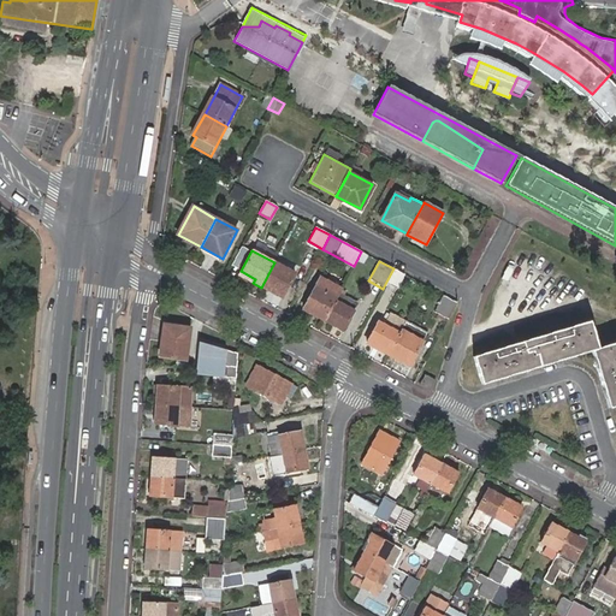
[(274,262),(261,288),(270,292),(272,288),(285,295),(295,274),(274,262)]
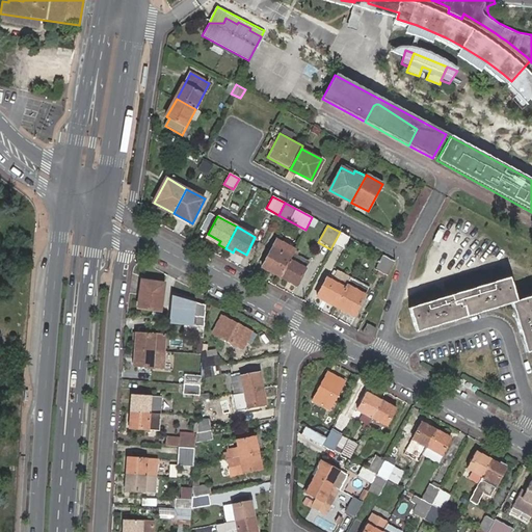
[(342,250),(349,237),(340,232),(333,245),(342,250)]
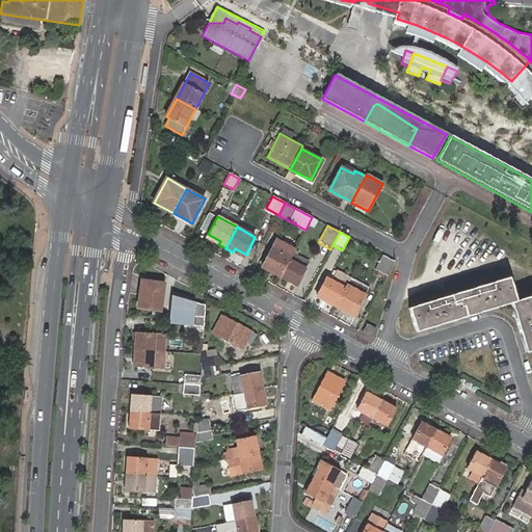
[(207,238),(218,244),(220,241),(208,234),(207,238)]
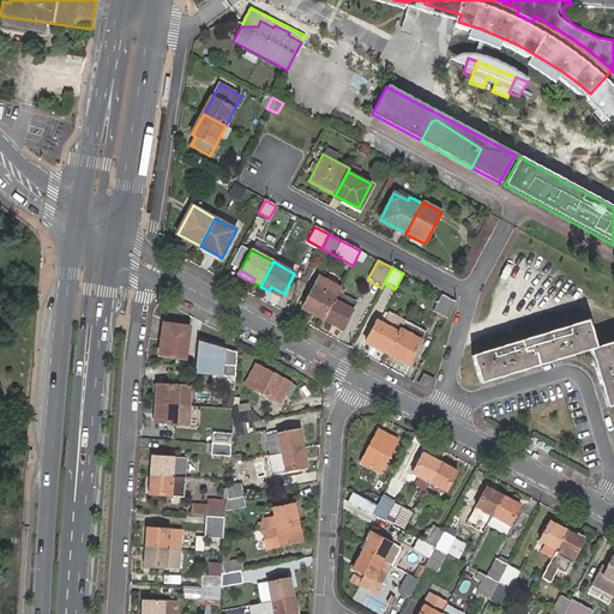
[(302,308),(323,320),(338,292),(339,289),(319,278),(302,308)]
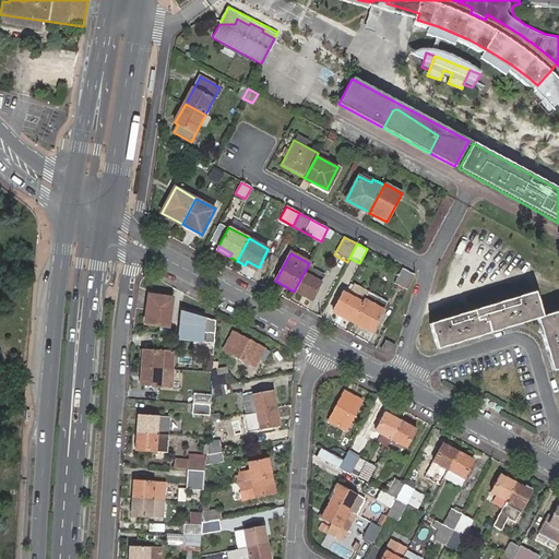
[(247,261),(245,265),(257,271),(259,268),(247,261)]
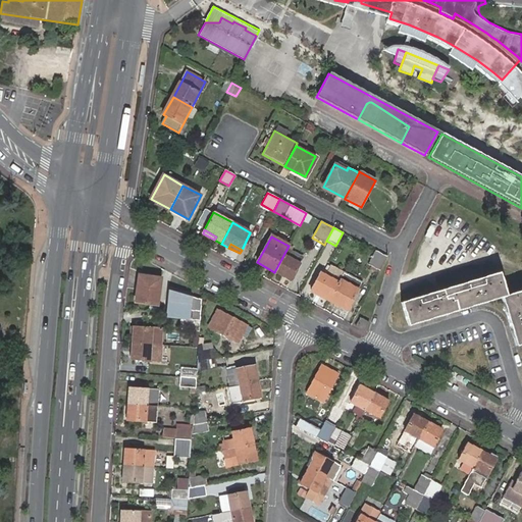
[(288,248),(274,272),(291,280),(304,256),(288,248)]
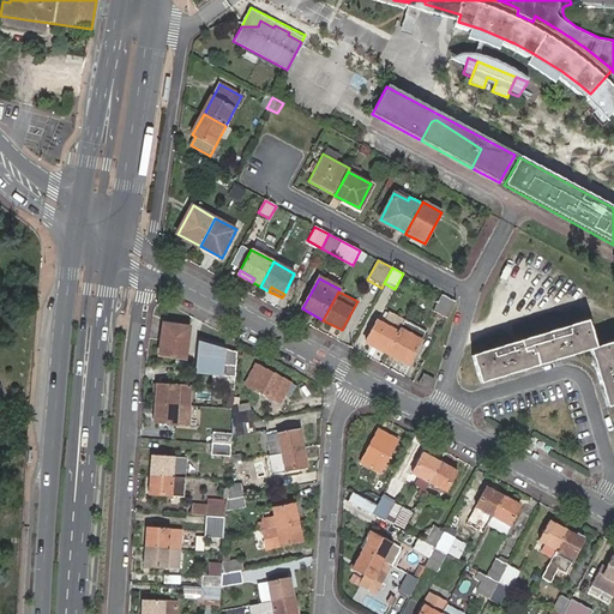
[(433,312),(449,320),(457,304),(443,295),(433,312)]
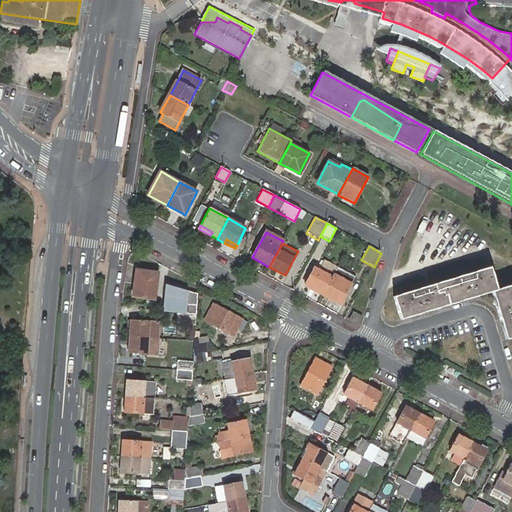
[(307,287),(323,295),(325,292),(337,269),(325,262),(320,271),(316,269),(307,287)]
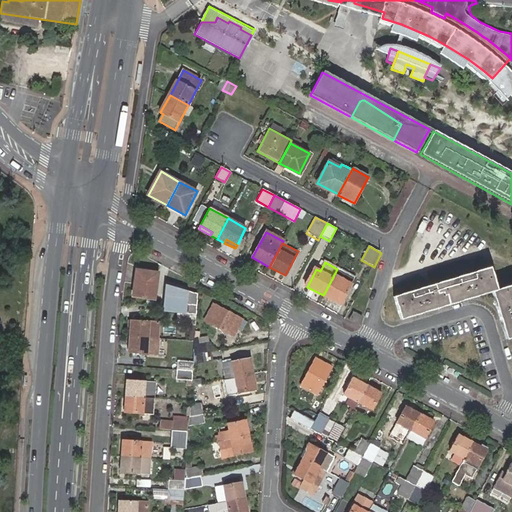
[(154,300),(157,273),(147,273),(148,269),(137,267),(133,297),(154,300)]
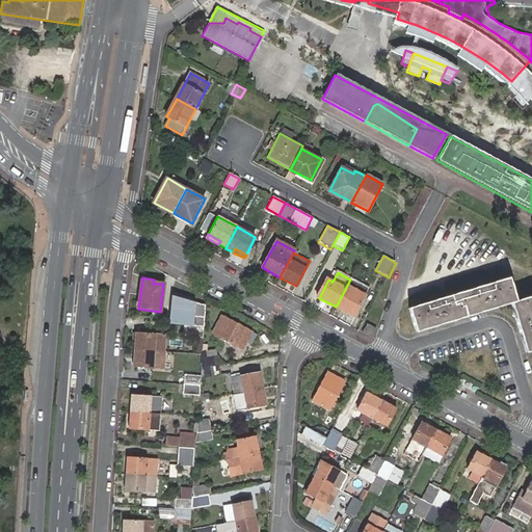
[(369,288),(351,278),(350,280),(338,303),(356,313),(369,288)]
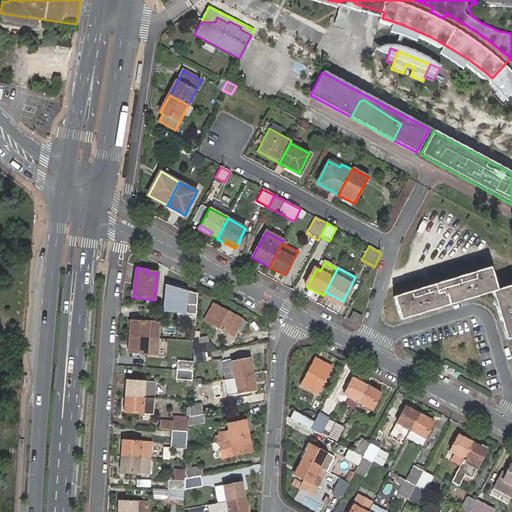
[(394,299),(401,320),(493,294),(508,341),(511,339),(511,288),(498,292),(492,269),(394,299)]
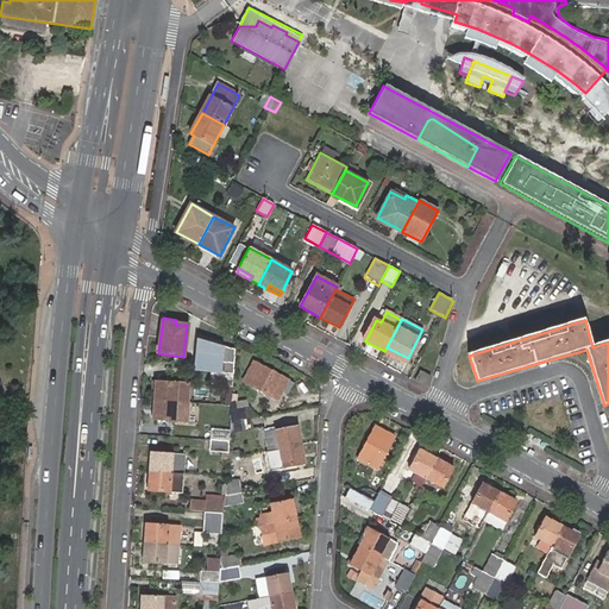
[(198,340),(194,371),(214,374),(234,376),(236,350),(198,340)]
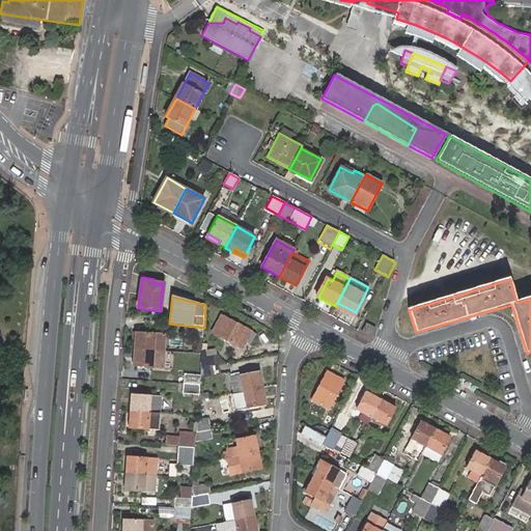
[(337,303),(335,306),(354,316),(356,312),(337,303)]
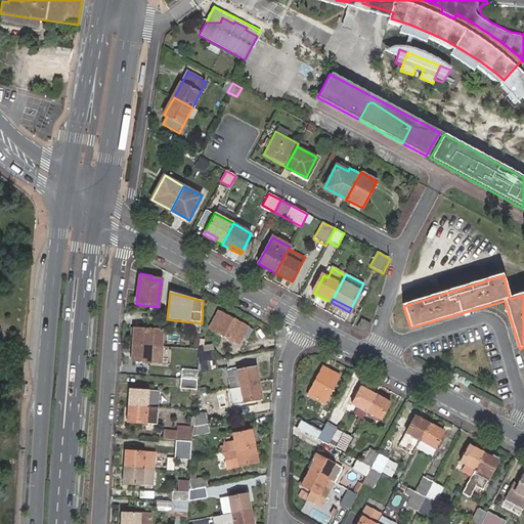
[(210,329),(238,345),(248,328),(219,311),(210,329)]
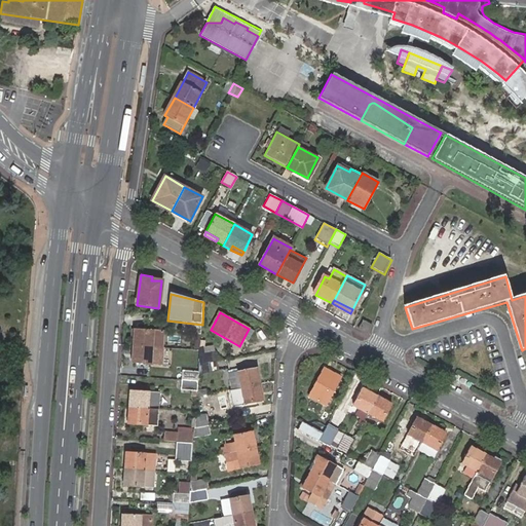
[(360,330),(369,335),(373,325),(365,321),(360,330)]
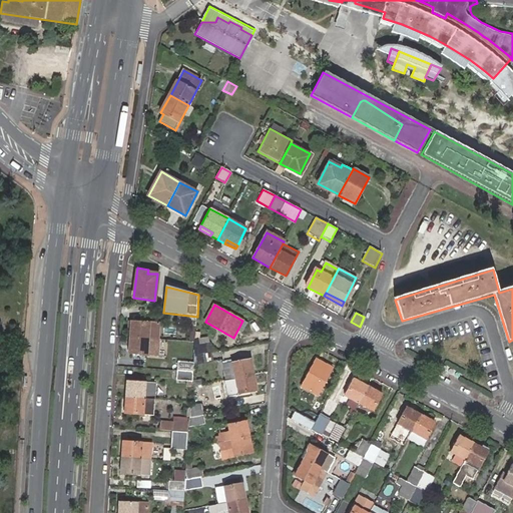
[(197,317),(180,315),(180,325),(196,326),(197,317)]
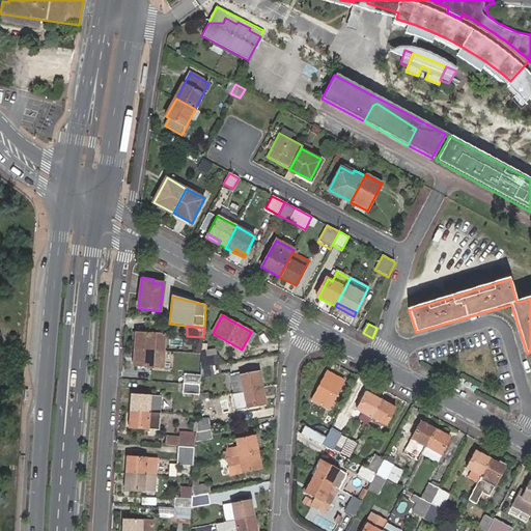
[(136,333),(135,350),(165,352),(166,334),(136,333)]
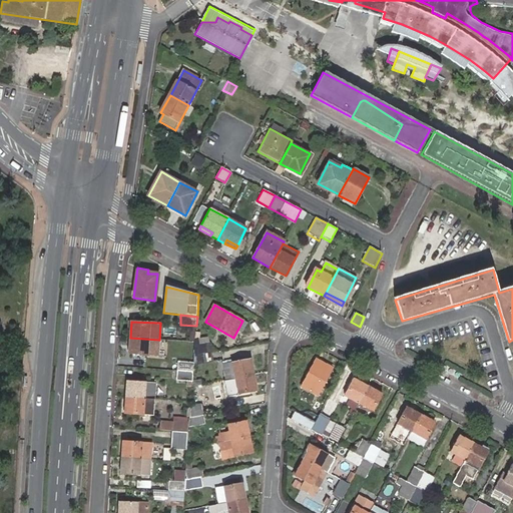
[(159,340),(130,338),(129,355),(157,357),(159,340)]
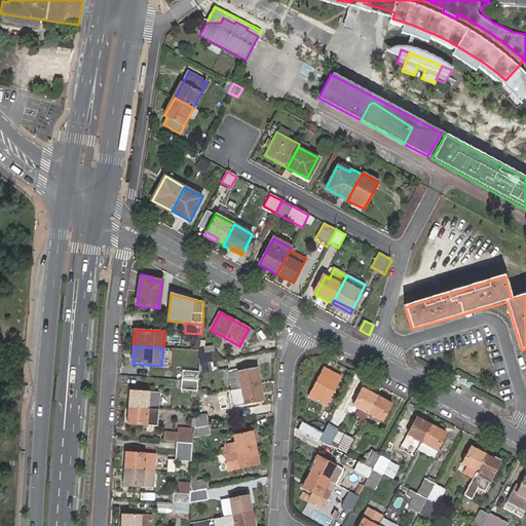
[(201,348),(200,364),(217,361),(215,352),(204,353),(204,348),(201,348)]
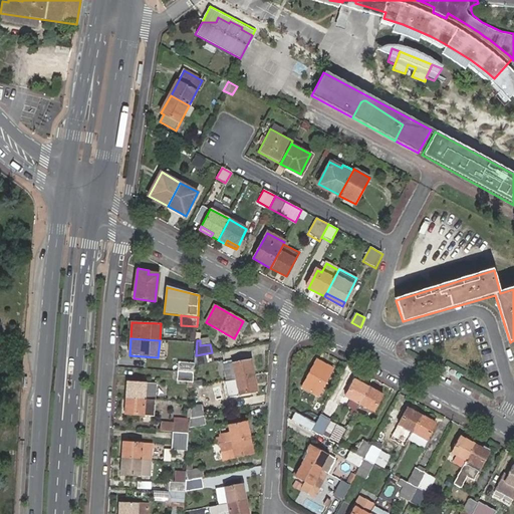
[(223,350),(212,353),(214,362),(224,360),(223,350)]
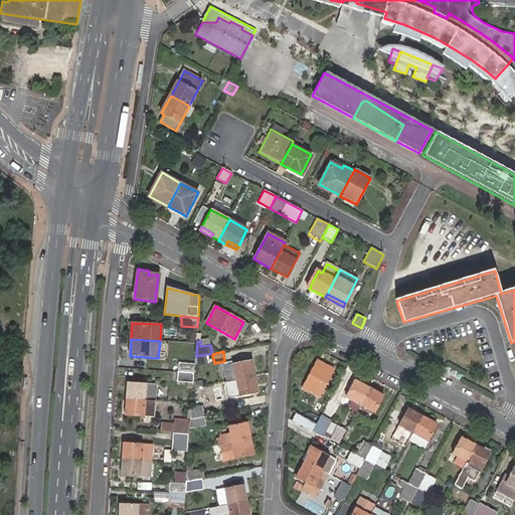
[(196,356),(195,365),(195,366),(214,363),(212,354),(212,353),(196,356)]
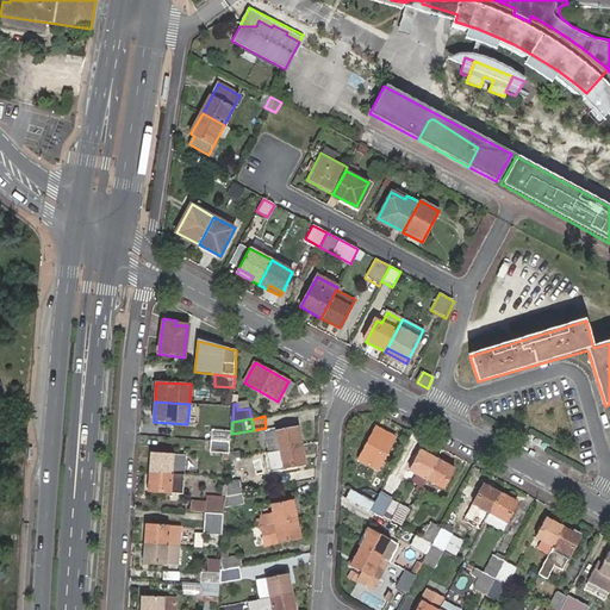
[(271,452),(280,449),(302,446),(298,427),(267,433),(271,452)]
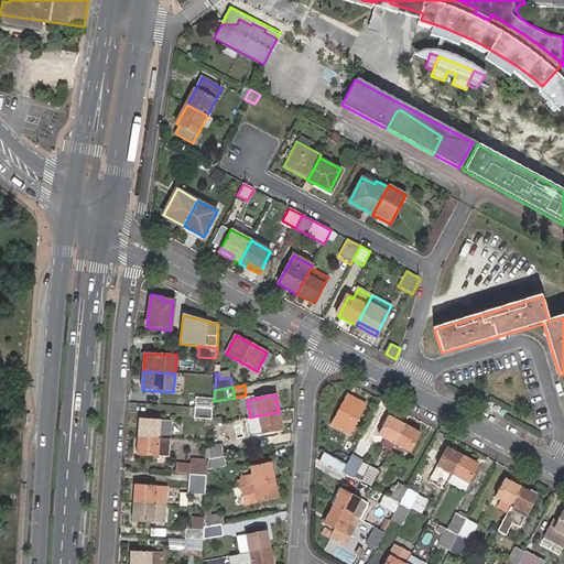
[(347,396),(332,425),(349,435),(366,405),(347,396)]
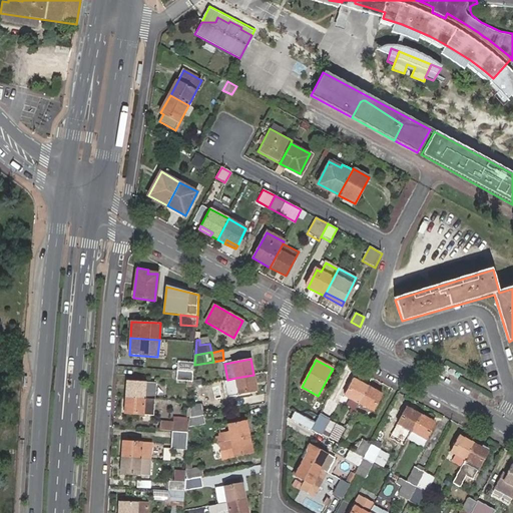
[(178,363),(177,371),(193,373),(194,365),(194,364),(178,363)]
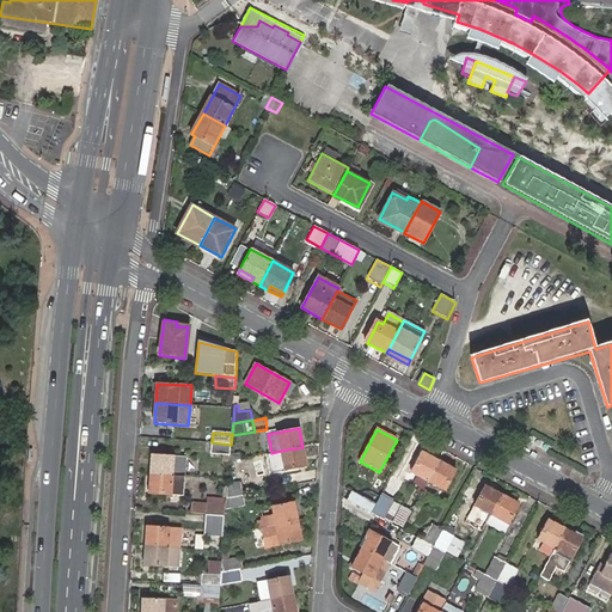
[(231,445),(212,442),(212,454),(231,456),(231,445)]
